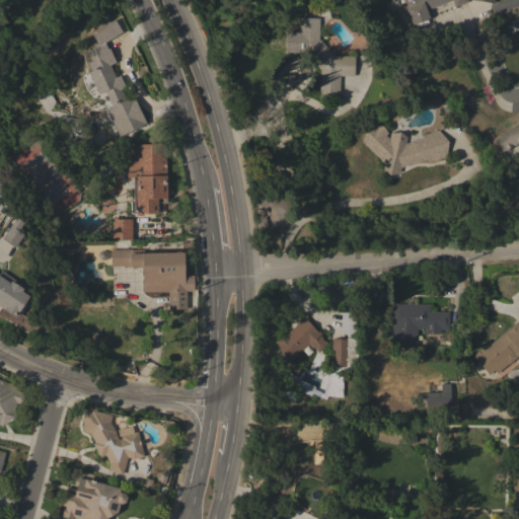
[(466,0),(467,2),(455,6),(452,0),(426,10),(429,18),(427,18),(429,23),(417,27),(415,22),(412,23),(408,11),(404,12),(402,7),(403,7),(402,3),(404,3),(402,0),(466,0)]
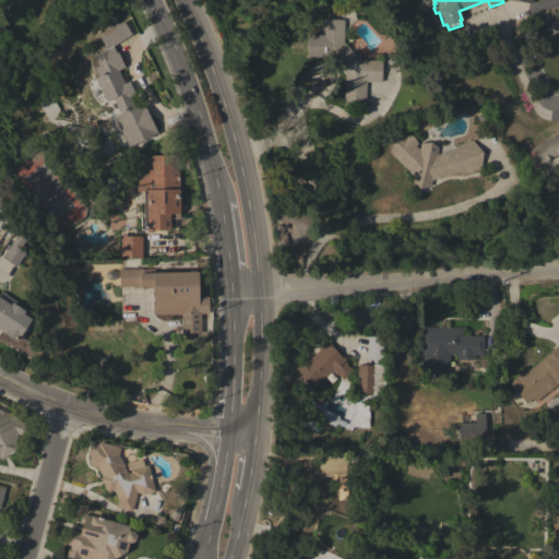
[(125,84),(129,81),(134,94),(130,96),(134,107),(143,104),(157,133),(128,146),(115,118),(121,115),(108,88),(102,92),(100,91),(96,93),(91,82),(96,80),(95,79),(99,76),(95,67),(98,66),(93,55),(106,49),(98,36),(105,32),(103,27),(116,20),(118,24),(123,21),(131,34),(113,45),(116,52),(118,52),(125,67),(118,70),(125,84)]
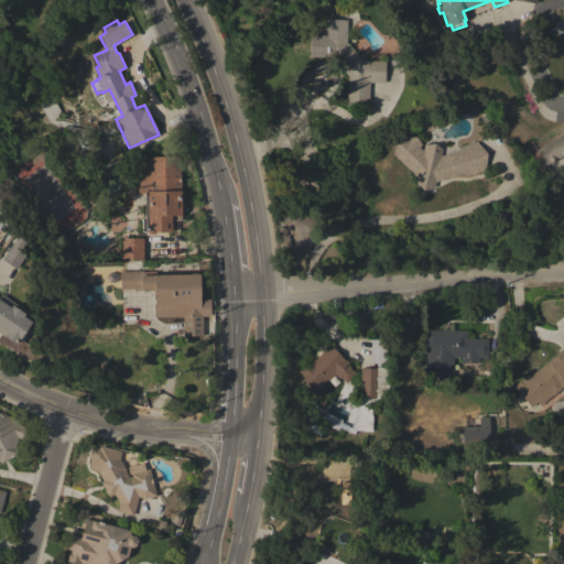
[(362,61),(384,61),(384,83),(369,83),(368,106),(347,105),(347,75),(331,57),(310,57),(311,35),(325,35),(325,20),(347,20),(346,42),(362,61)]
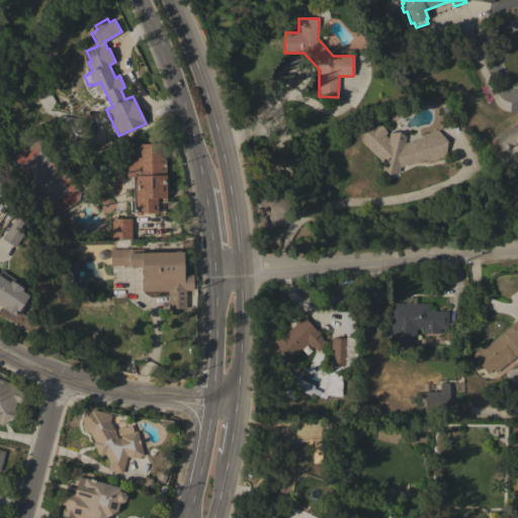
[(79,119),(76,136),(58,130),(63,115),(79,119)]
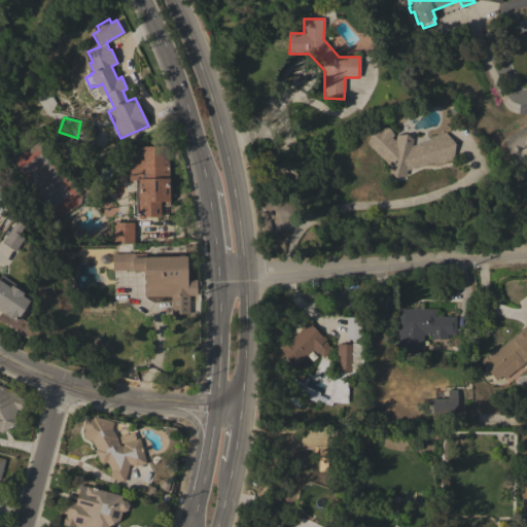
[(526,125),(526,144),(510,154),(501,140),(526,125)]
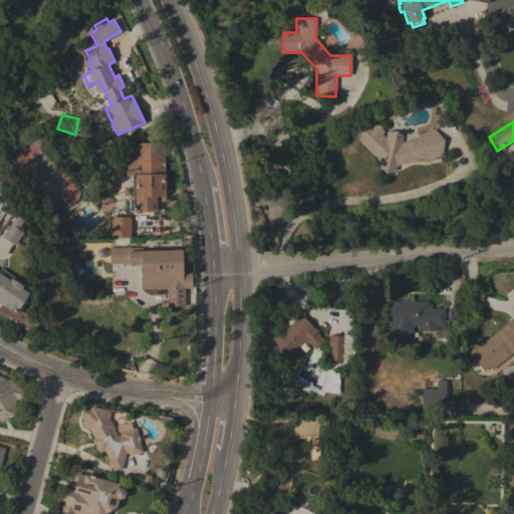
[(420,137),(419,134),(434,129),(444,141),(441,155),(424,161),(423,158),(404,164),(403,164),(397,166),(396,171),(386,174),(379,168),(379,163),(357,141),(362,124),(373,122),(379,125),(383,132),(381,134),(384,137),(387,132),(396,131),(403,136),(402,142),(420,137)]
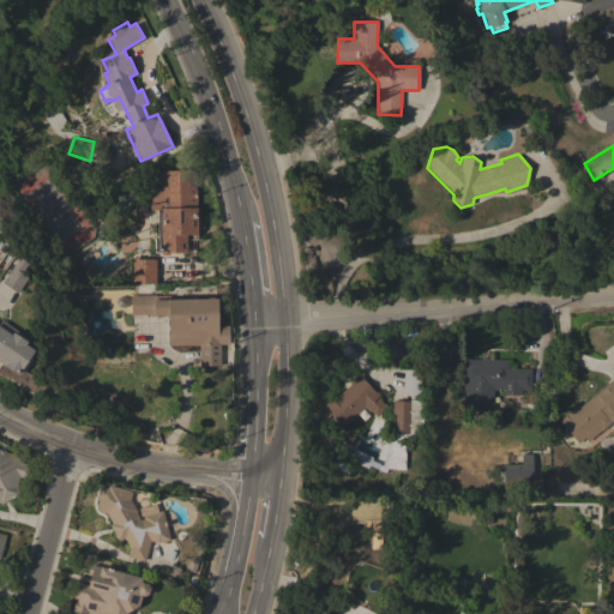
[(149,170),(196,169),(198,239),(187,240),(187,252),(161,253),(161,252),(158,252),(157,210),(150,210),(149,170)]
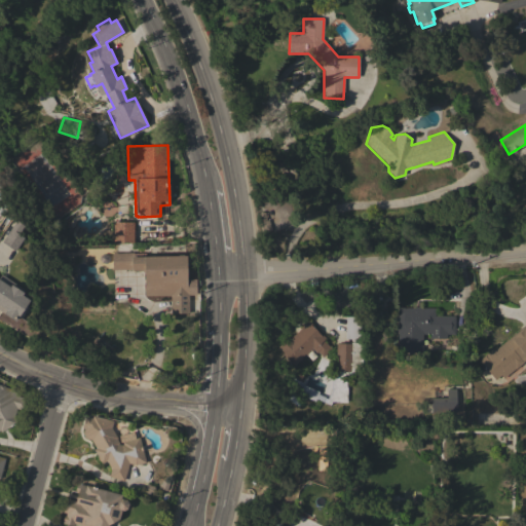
[(15,220),(24,225),(19,234),(24,237),(14,251),(1,242),(15,220)]
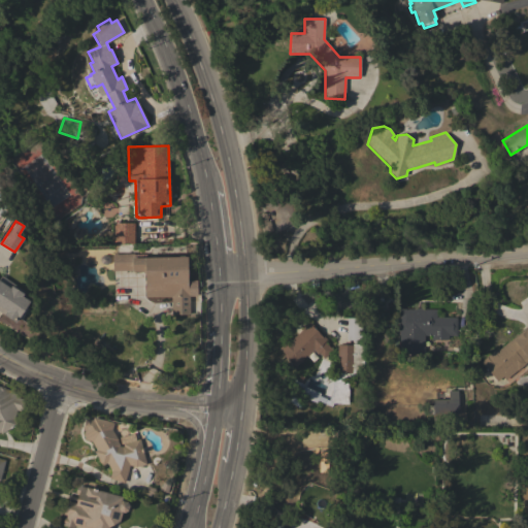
[(113,223),(134,223),(134,243),(113,243),(113,223)]
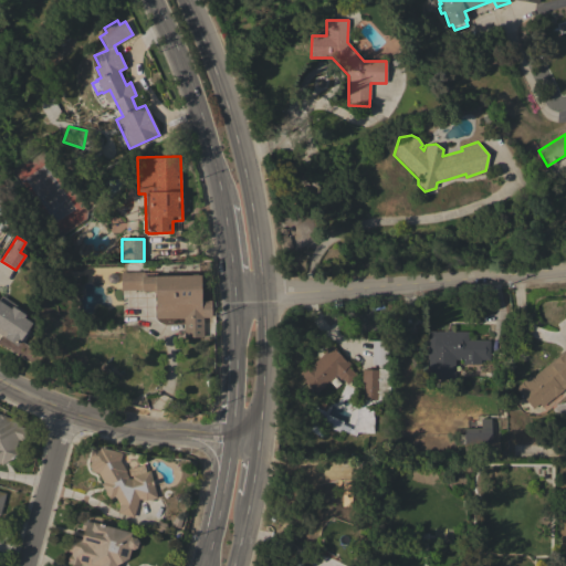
[(156,318),(155,291),(142,291),(142,290),(121,291),(121,272),(144,272),(144,275),(191,275),(191,274),(197,274),(197,275),(200,275),(200,289),(202,291),(202,297),(201,299),(201,301),(210,301),(211,317),(202,317),(203,337),(184,337),(184,317),(156,318)]
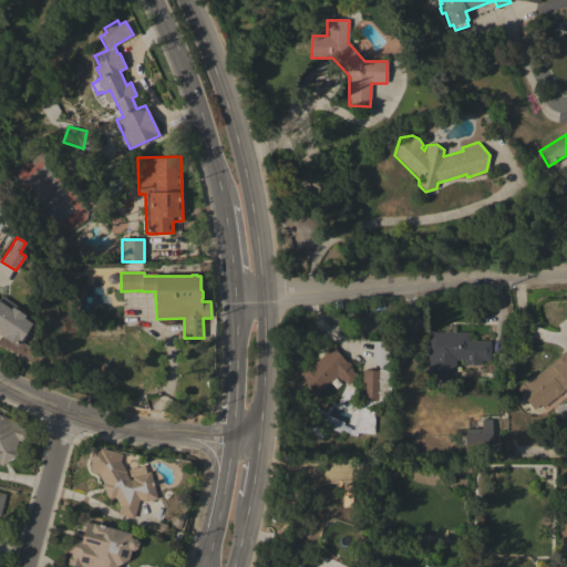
[(26,312),(24,315),(26,316),(24,318),(32,323),(28,330),(30,331),(22,343),(20,341),(17,347),(0,334),(0,297),(1,296),(26,312)]
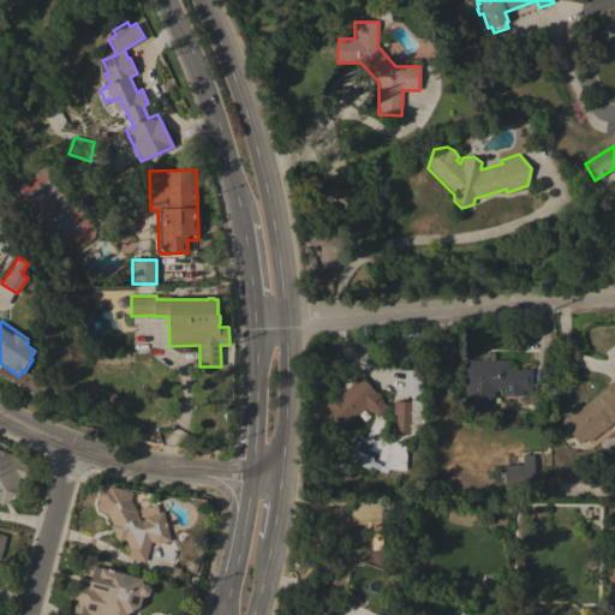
[(508,360),(508,370),(531,370),(531,390),(521,390),(521,395),(502,395),(502,390),(494,390),(494,413),(470,412),(470,405),(465,405),(465,389),(464,389),(464,360),(508,360)]
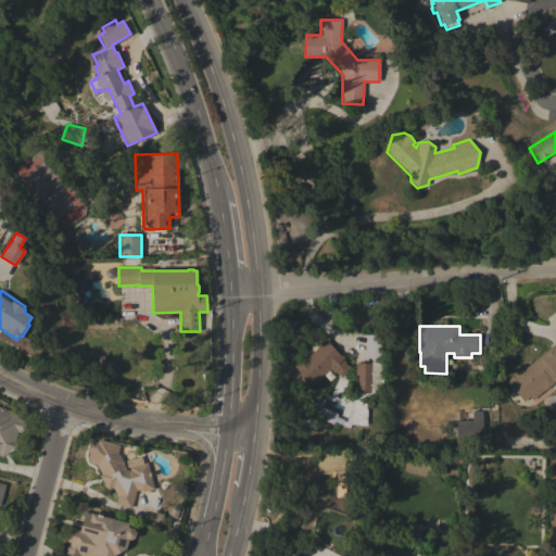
[(365,335),(381,335),(380,358),(375,358),(375,363),(383,363),(382,395),(371,395),(371,401),(366,401),(366,408),(367,411),(366,426),(351,425),(349,428),(344,426),(346,421),(345,421),(350,411),(349,411),(350,401),(355,401),(355,363),(358,363),(358,362),(365,362),(365,363),(370,363),(370,362),(371,362),(371,358),(364,358),(365,335)]
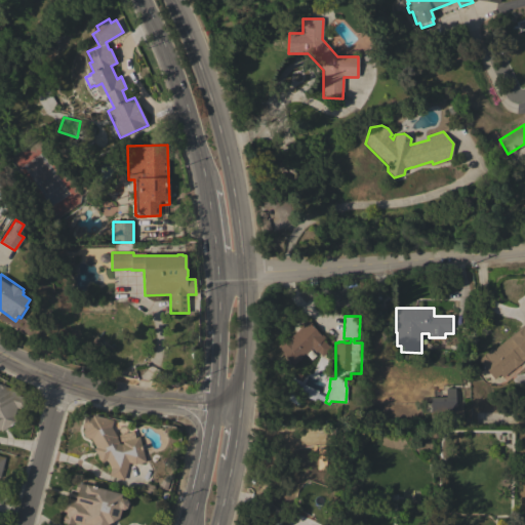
[(294,363),(294,362),(291,365),(281,354),(283,352),(277,346),(288,336),(289,337),(299,328),(298,327),(308,319),(313,326),(318,333),(320,332),(325,337),(323,339),(329,346),(327,348),(328,350),(322,355),(321,354),(320,355),(317,352),(316,353),(312,348),(294,363)]
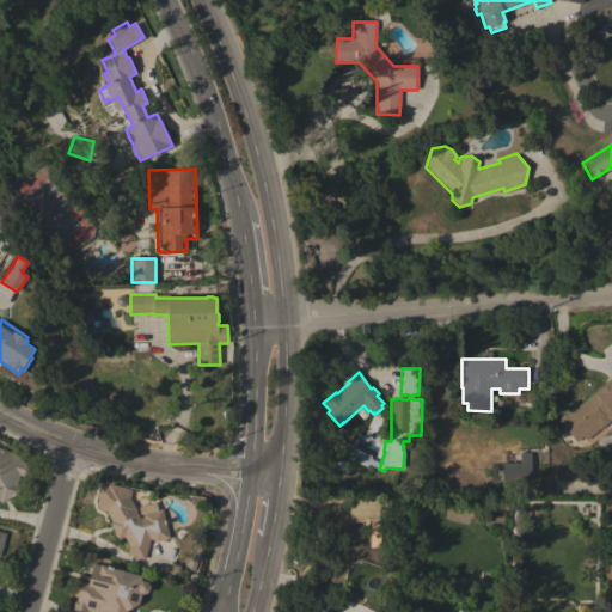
[(611,375),(611,418),(610,421),(586,440),(583,436),(576,442),(557,418),(557,417),(558,418),(563,414),(563,412),(565,411),(571,407),(573,405),(574,408),(611,375)]
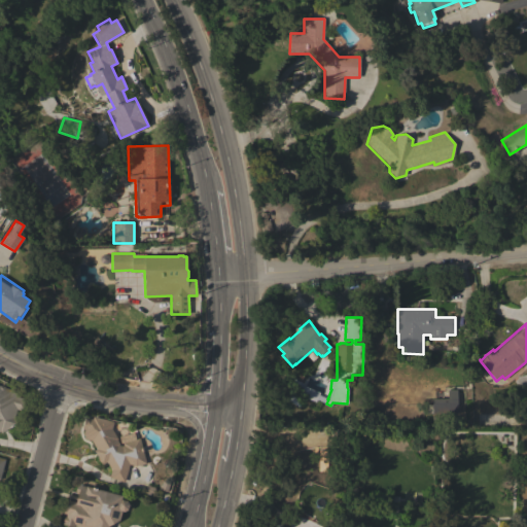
[(0,385),(4,386),(5,388),(12,390),(11,392),(18,393),(16,396),(24,398),(23,400),(25,400),(23,409),(21,408),(20,410),(16,409),(13,418),(16,424),(0,432),(0,385)]
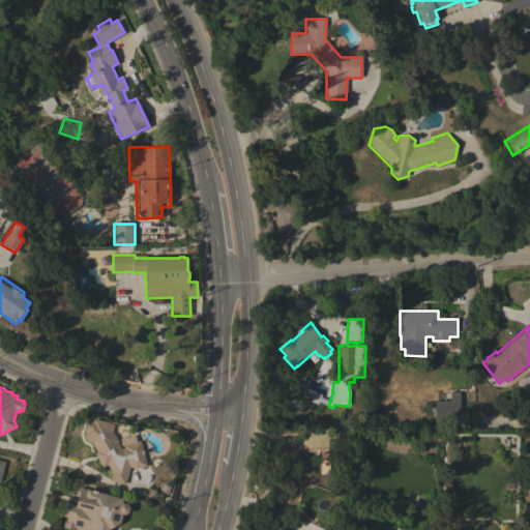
[(435,416),(435,415),(430,415),(430,402),(449,401),(449,392),(460,391),(460,415),(435,416)]
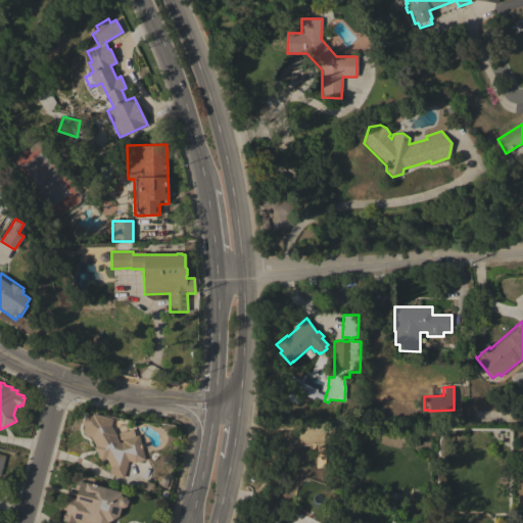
[(106,459),(101,461),(99,458),(99,459),(97,455),(93,447),(95,446),(90,437),(83,435),(84,432),(82,432),(83,425),(82,425),(84,414),(92,416),(93,414),(112,419),(110,425),(119,439),(117,441),(121,442),(123,442),(122,439),(139,435),(145,460),(135,463),(128,461),(124,478),(108,474),(110,467),(106,459)]
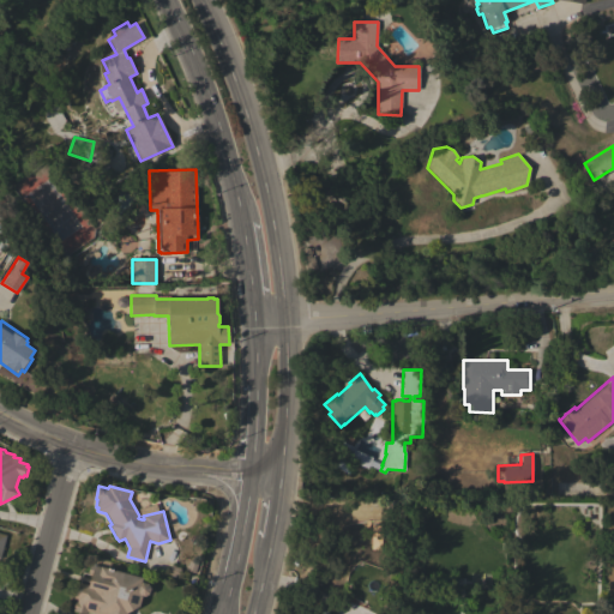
[(96,613),(86,612),(85,613),(73,612),(73,611),(72,611),(74,600),(72,600),(77,583),(89,585),(91,576),(89,575),(89,573),(88,573),(90,565),(143,578),(142,582),(148,584),(150,588),(149,594),(145,596),(140,595),(142,597),(139,607),(126,613),(125,613),(96,613)]
